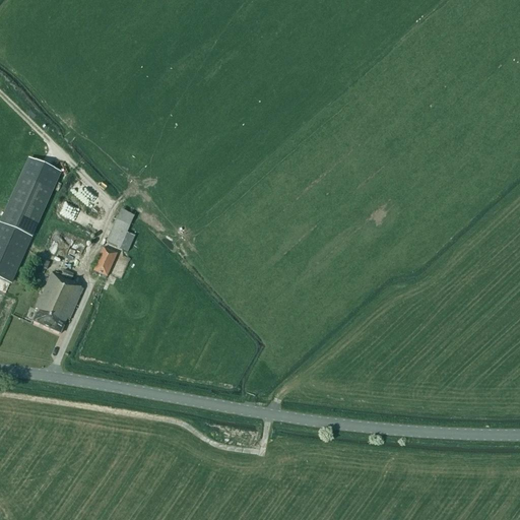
[(52,191),(21,178),(1,224),(30,238),(52,191)]
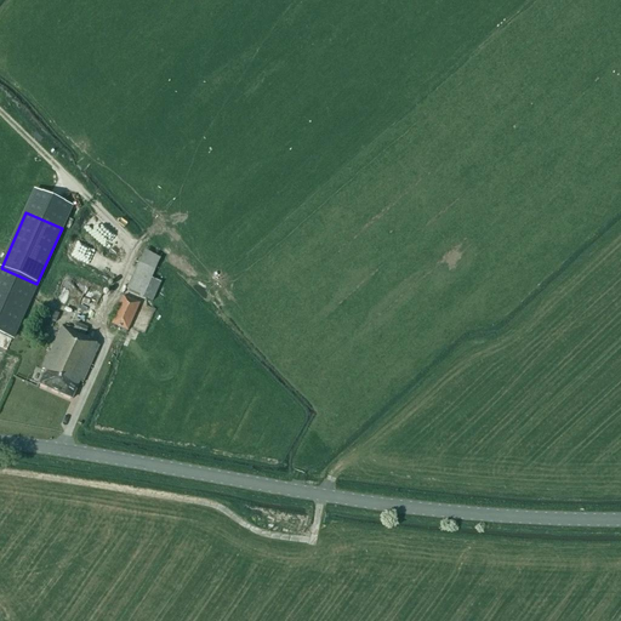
[(127,290),(143,297),(160,260),(144,251),(127,290)]
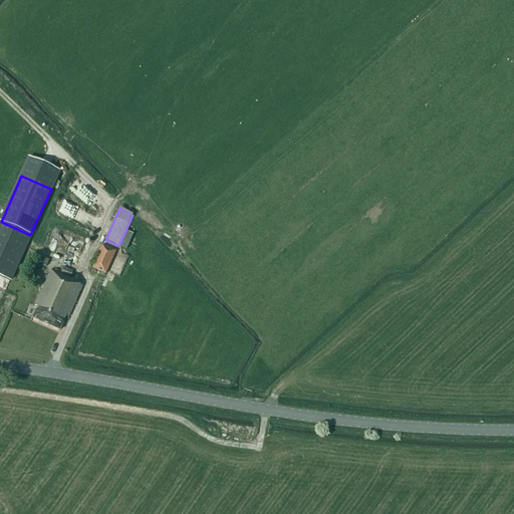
[(92,268),(105,274),(115,251),(102,246),(92,268)]
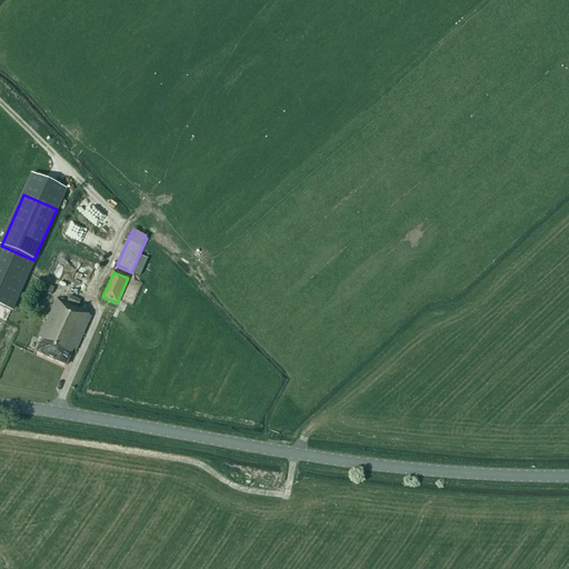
[(136,302),(143,280),(135,278),(128,300),(136,302)]
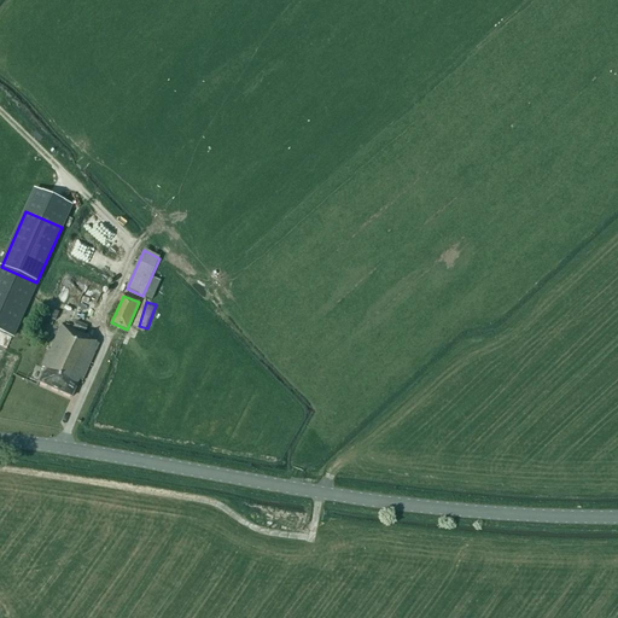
[(56,321),(59,313),(47,308),(44,316),(56,321)]
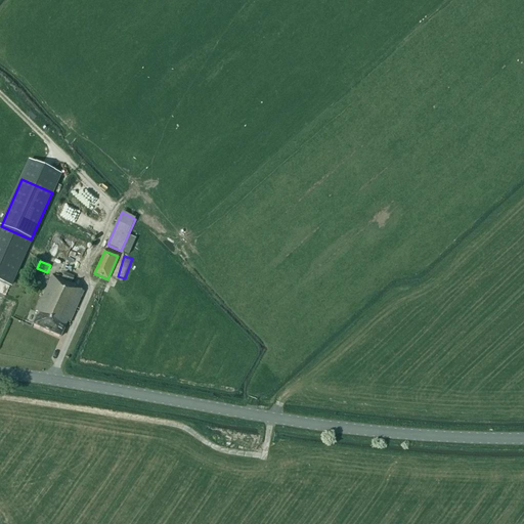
[(36,312),(38,313),(33,324),(60,337),(68,322),(70,323),(84,292),(75,288),(75,286),(62,280),(62,279),(72,282),(74,277),(64,273),(62,276),(60,279),(52,275),(36,312)]
